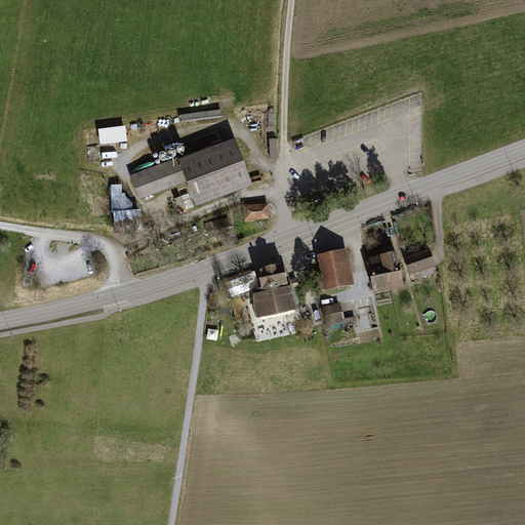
[(99,129),(101,145),(128,144),(127,127),(99,129)]
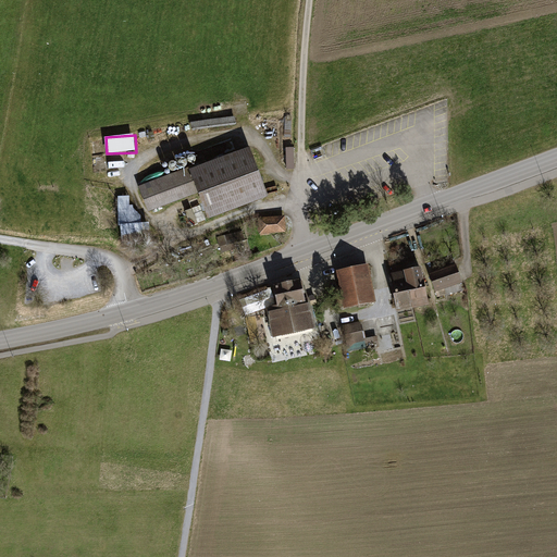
[(189,168),(138,187),(148,213),(198,194),(208,221),(269,198),(249,148),(190,170),(189,168)]
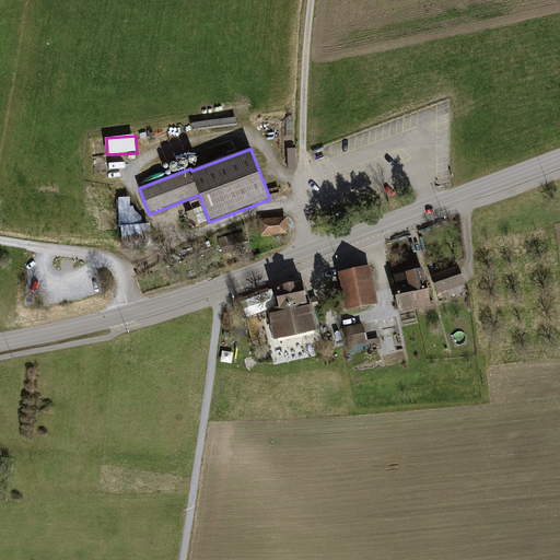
[(194,228),(203,224),(198,208),(188,211),(194,228)]
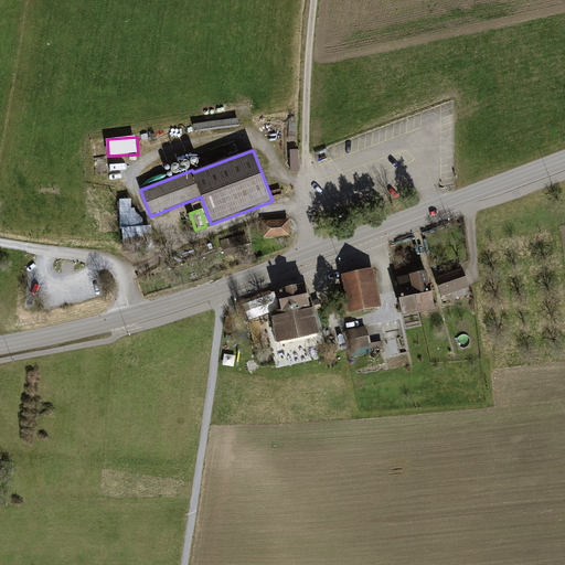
[(289,220),(262,221),(263,238),(290,236),(289,220)]
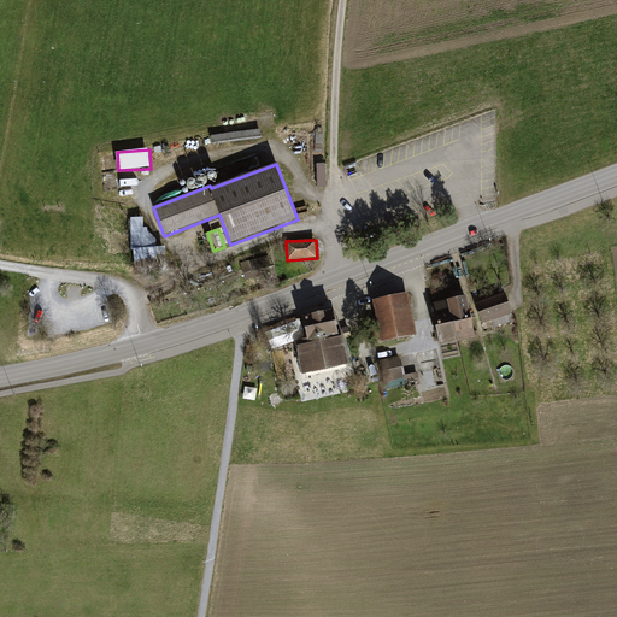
[(269,256),(241,264),(245,281),(262,276),(259,270),(271,266),(269,256)]
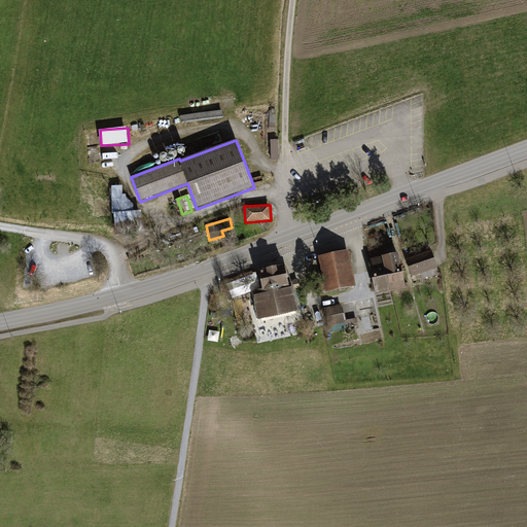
[(349,250),(318,256),(326,293),(356,287),(349,250)]
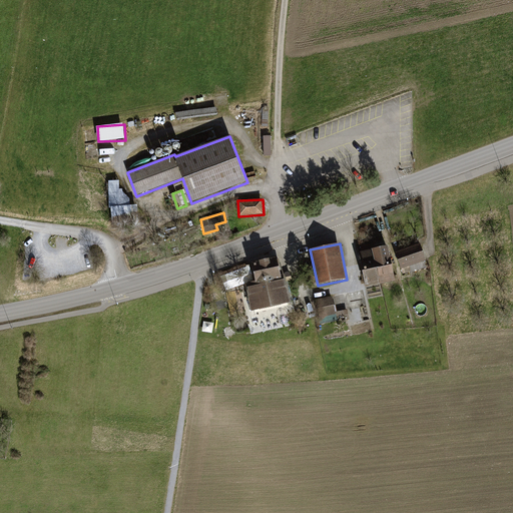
[(373,243),(358,246),(366,287),(381,284),(374,249),(373,243)]
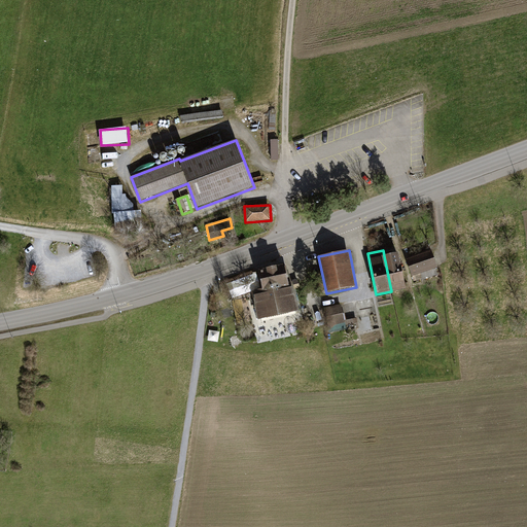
[(431,250),(406,259),(412,277),(414,282),(420,280),(421,281),(438,275),(436,269),(437,269),(431,250)]
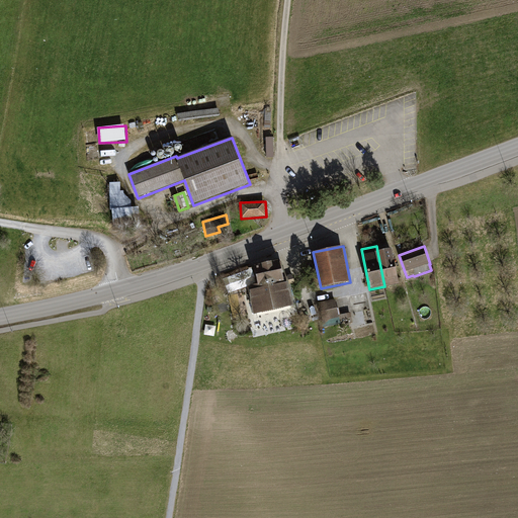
[(393,249),(377,252),(384,286),(384,287),(400,284),(393,249)]
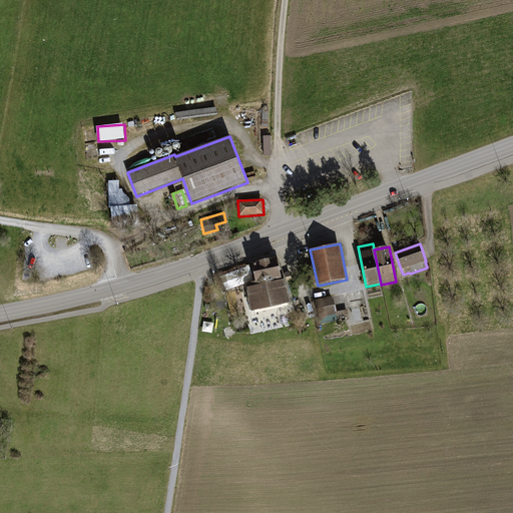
[(277,257),(250,263),(251,265),(250,266),(253,279),(254,279),(255,282),(245,285),(251,312),(292,304),(288,286),(287,286),(286,282),(292,281),(291,275),(286,276),(286,275),(281,276),(277,257)]
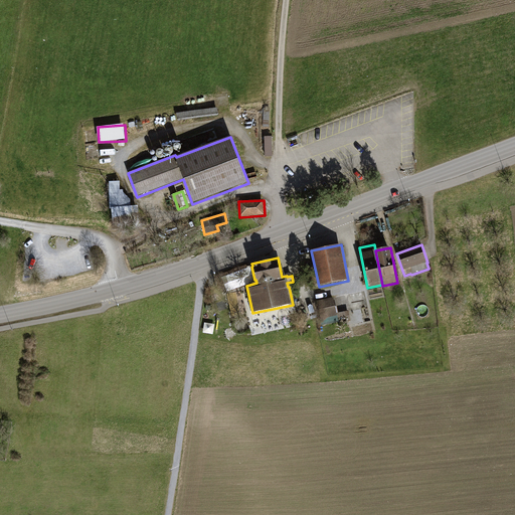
[(333,298),(316,301),(321,326),(339,322),(339,325),(351,323),(349,311),(337,314),(333,298)]
